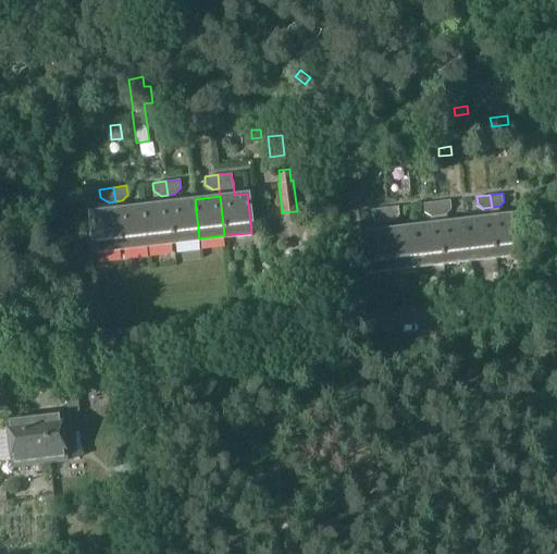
[(195,199),(169,202),(173,242),(199,238),(195,199)]
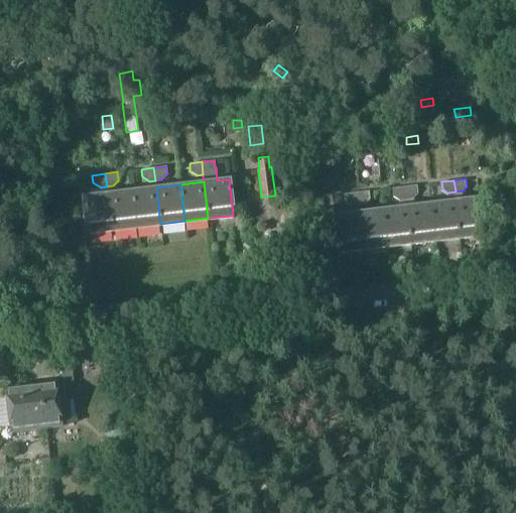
[(416,184),(405,185),(406,198),(413,197),(417,193),(416,184)]
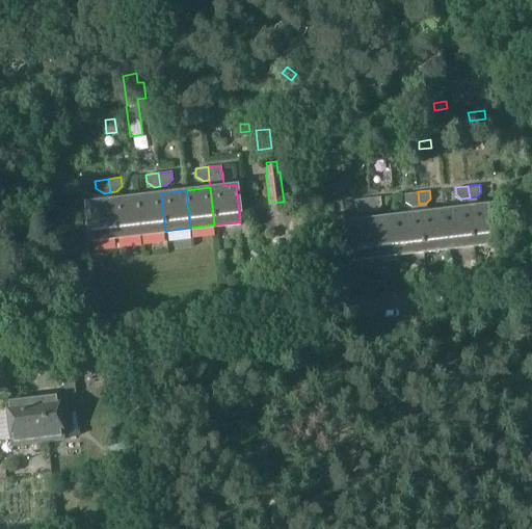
[(418,191),(405,193),(406,201),(411,205),(419,204),(418,191)]
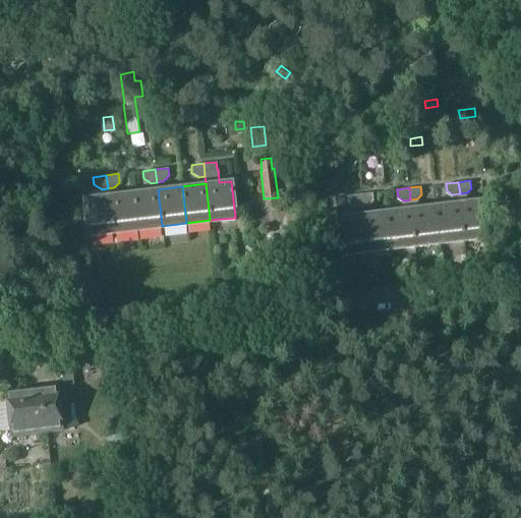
[(158,189),(132,191),(136,229),(162,226),(158,189)]
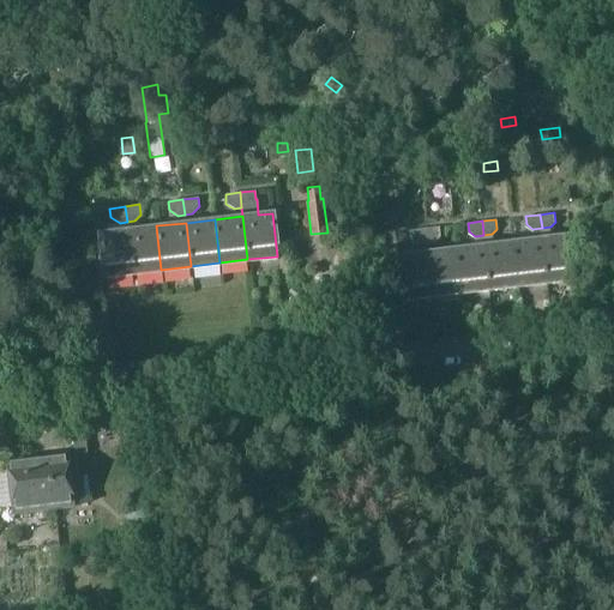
[(156,225),(128,229),(133,272),(161,270),(156,225)]
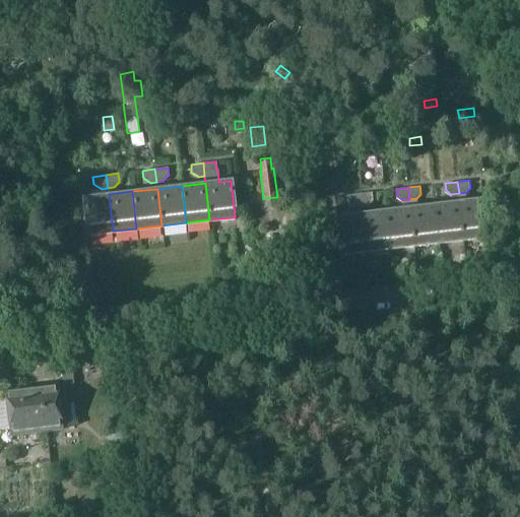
[(372,191),(360,193),(362,206),(368,205),(373,199),(372,191)]
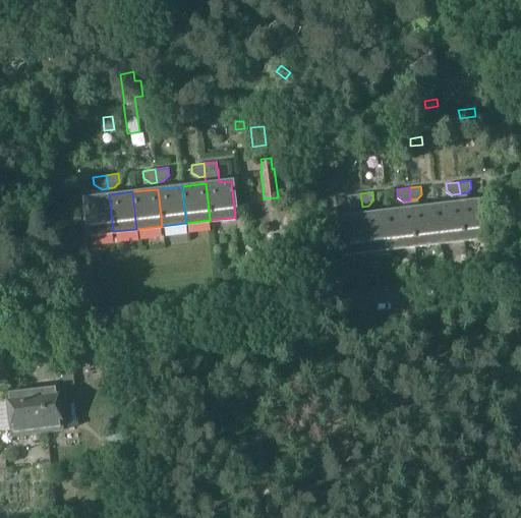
[(360,193),(348,194),(349,203),(356,207),(362,207),(360,193)]
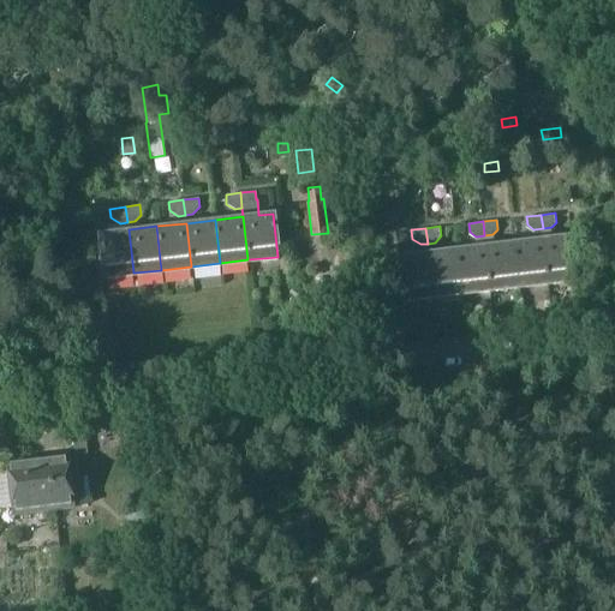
[(129,229),(100,233),(105,276),(133,273),(129,229)]
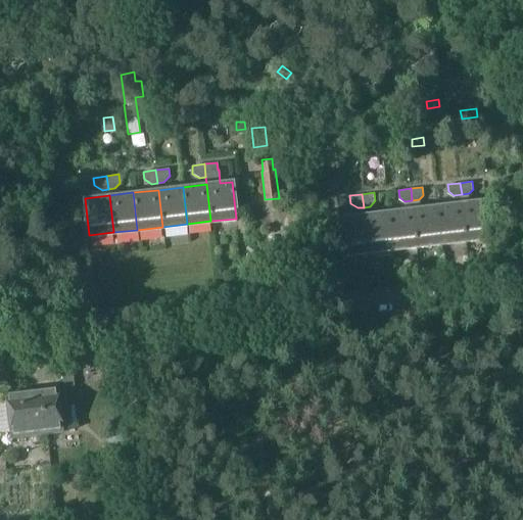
[(486,199),(462,202),(467,239),(490,236),(486,199)]
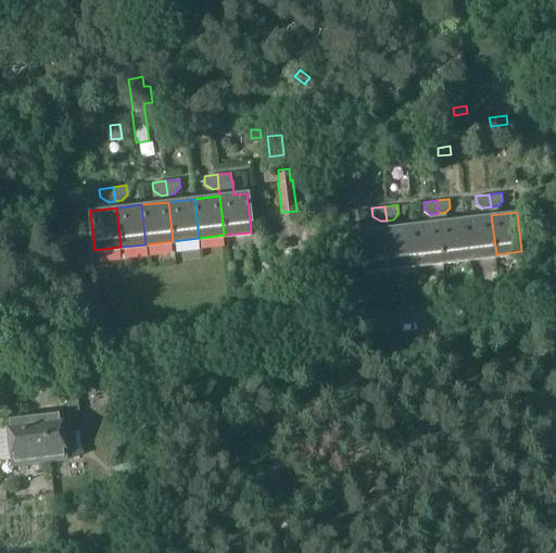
[(491,215),(465,218),(469,258),(496,254),(491,215)]
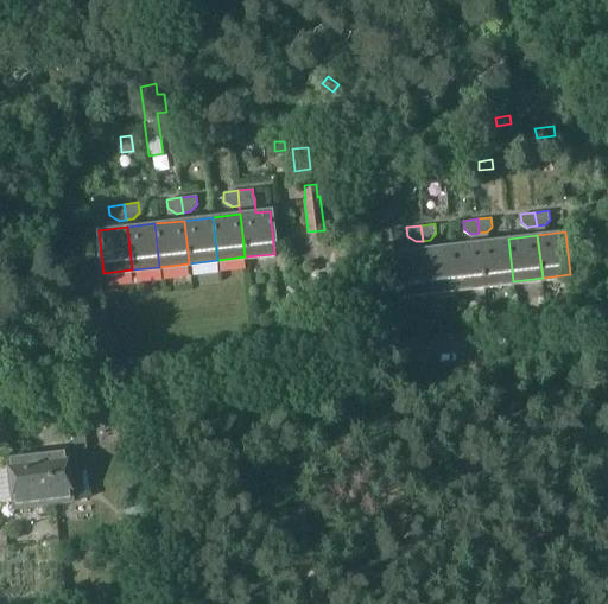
[(508,239),(480,241),(485,285),(513,281),(508,239)]
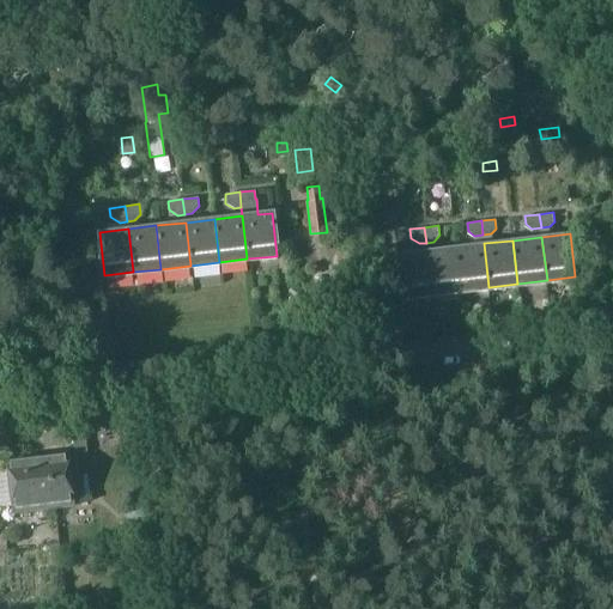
[(484,243),(455,247),(460,290),(489,287),(484,243)]
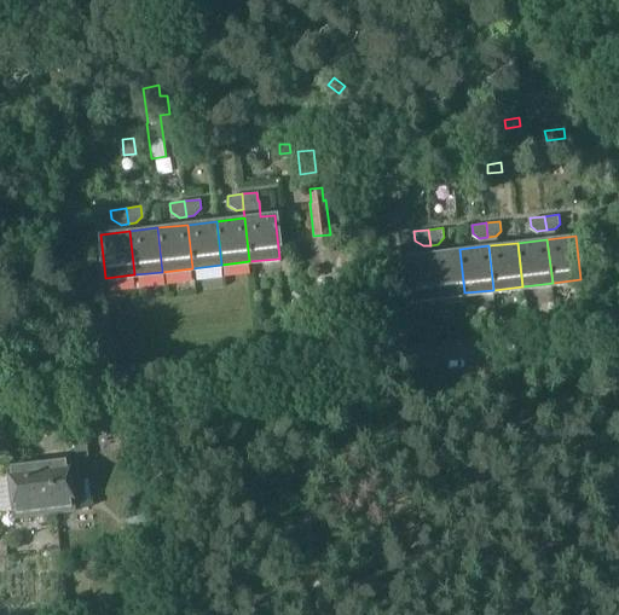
[(460,249),(432,253),(437,296),(464,293),(460,249)]
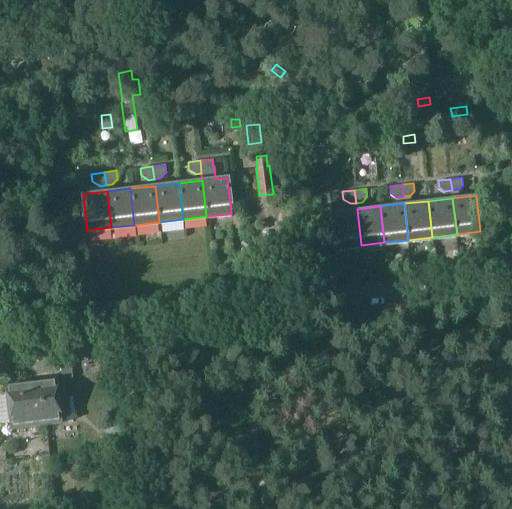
[(357,209),(332,212),(336,248),(361,245),(357,209)]
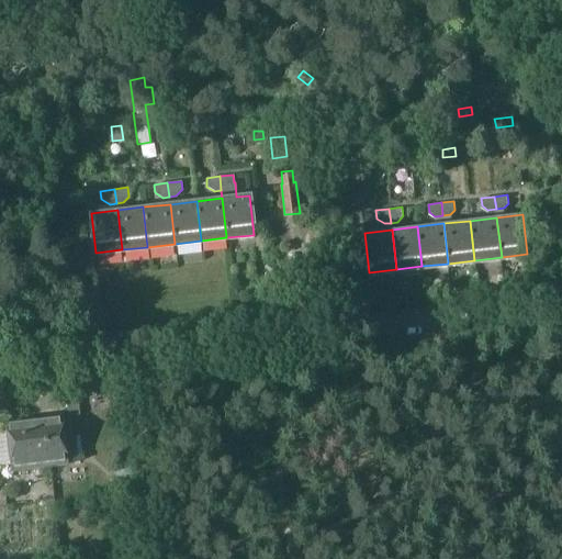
[(67,393),(78,391),(101,388),(99,368),(64,372),(67,393)]
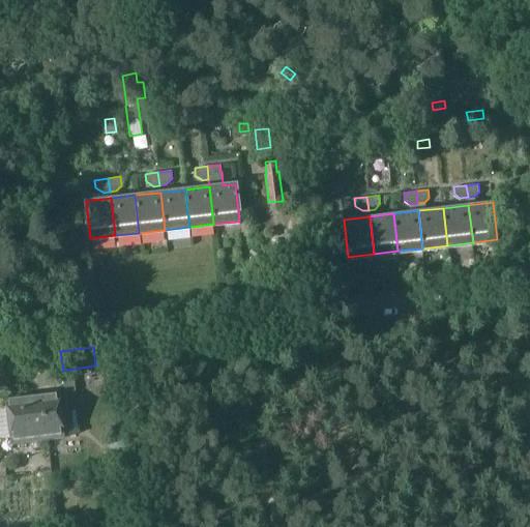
[(74,369),(63,371),(65,389),(77,388),(74,369)]
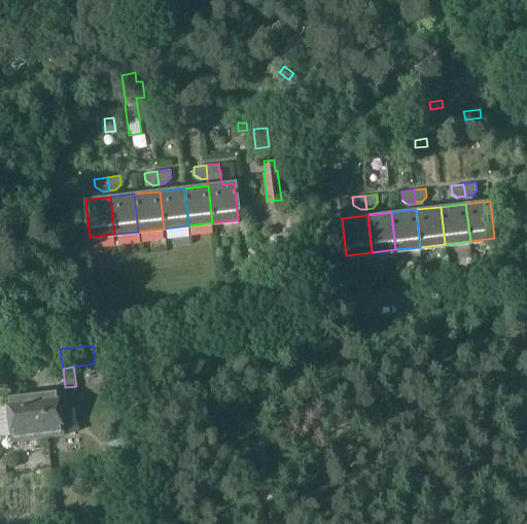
[(32,392),(37,437),(64,433),(59,400),(70,399),(68,388),(32,392)]
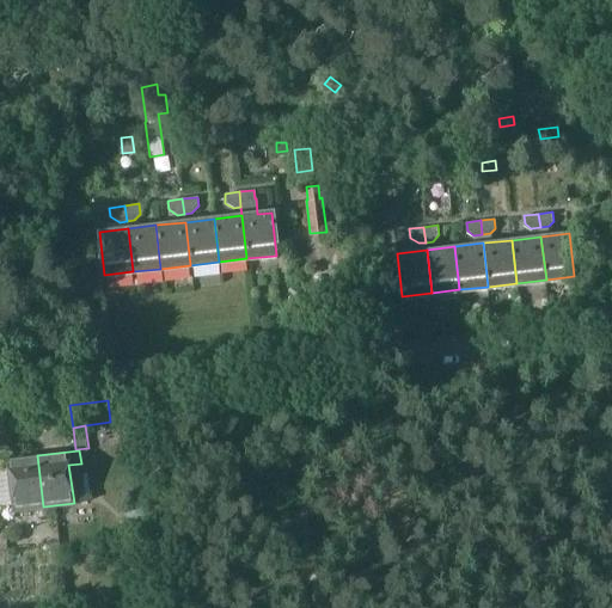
[(43,507),(37,455),(6,460),(13,511),(43,507)]
